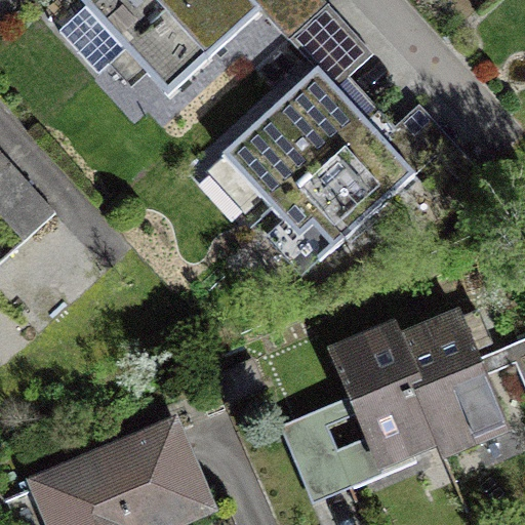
[(101,79),(129,53),(186,0),(91,0),(57,32),(101,79)]
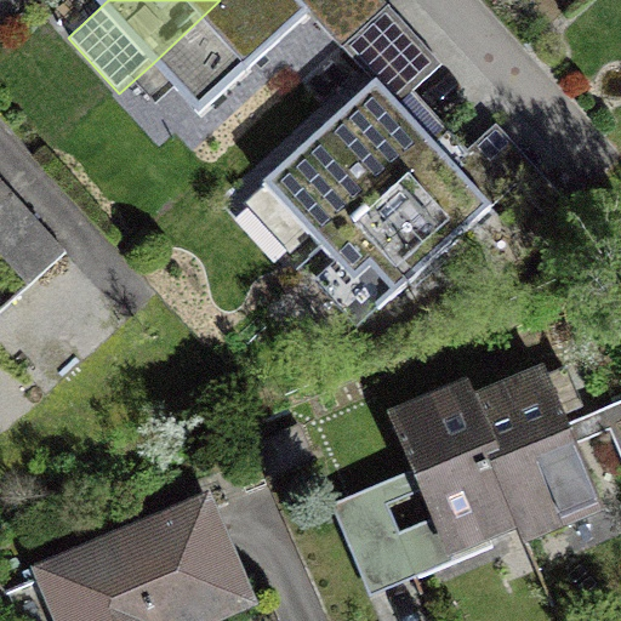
[(220,0),(153,63),(200,115),(309,15),(353,62),(400,18),(382,0),(220,0)]
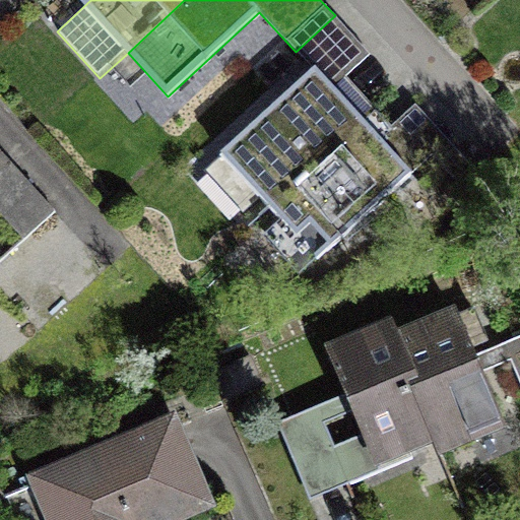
[(220,160),(268,209),(355,125),(309,76),(220,160)]
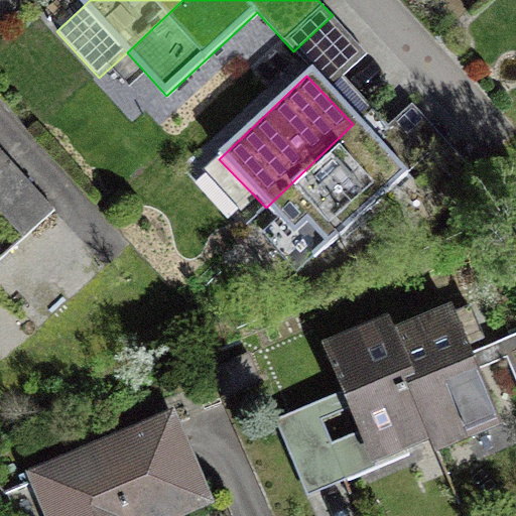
[(404,175),(353,124),(266,208),(296,239),(311,226),(331,246),(404,175)]
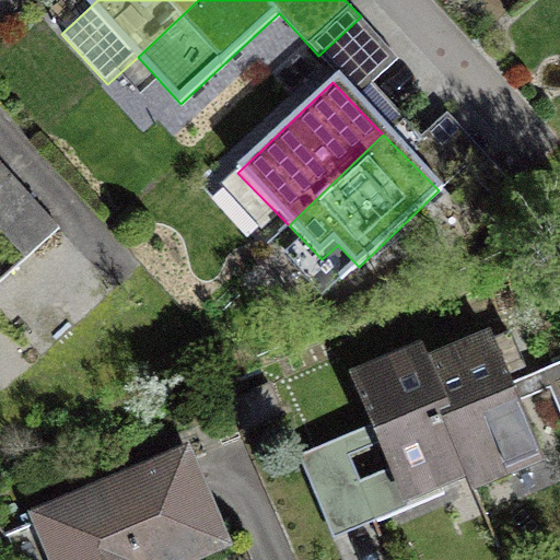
[(499,343),(431,373),(475,476),(483,494),(551,466),(514,380),(499,343)]
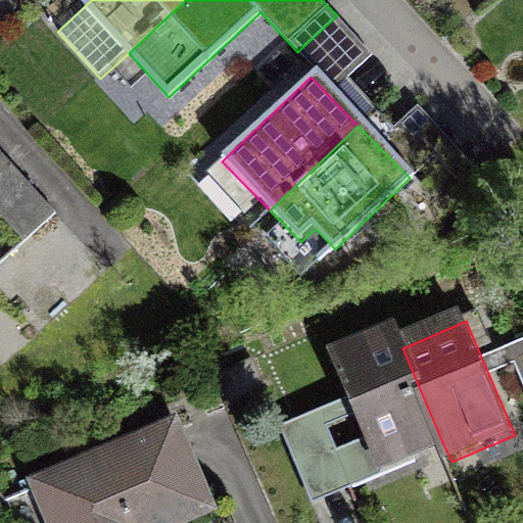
[(522,334),(480,354),(515,435),(522,431),(522,334)]
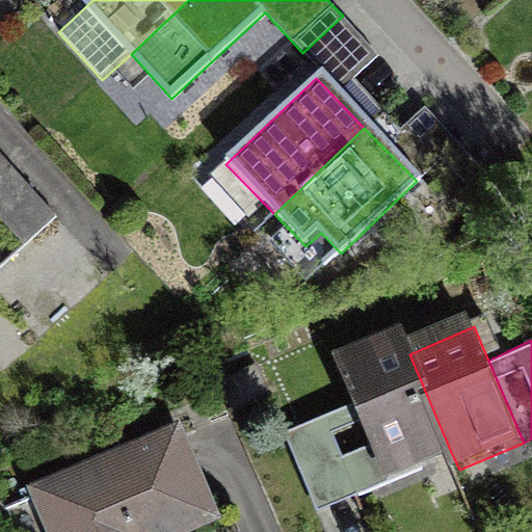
[(384,480),(451,452),(409,354),(403,341),(337,369),(352,406),(384,480)]
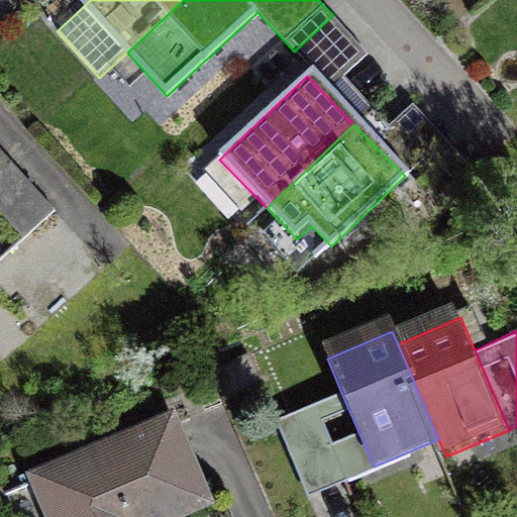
[(342,395),(272,425),(302,497),(374,467),(342,395)]
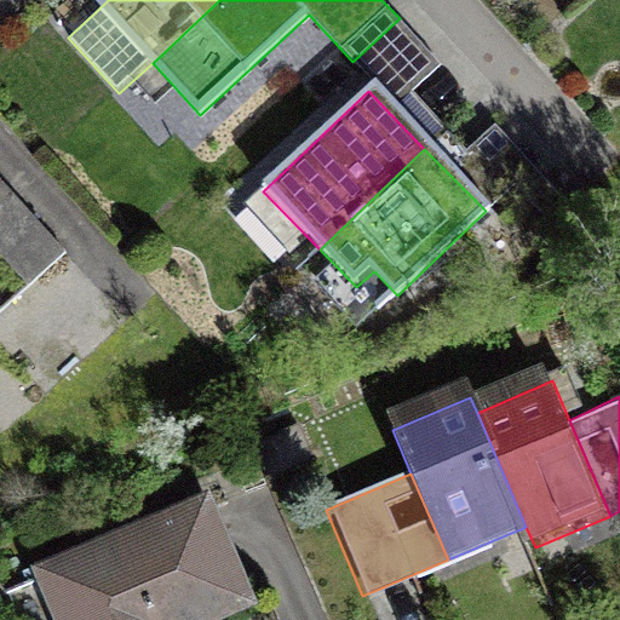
[(257,619),(273,614),(225,503),(45,580),(62,619),(257,619)]
